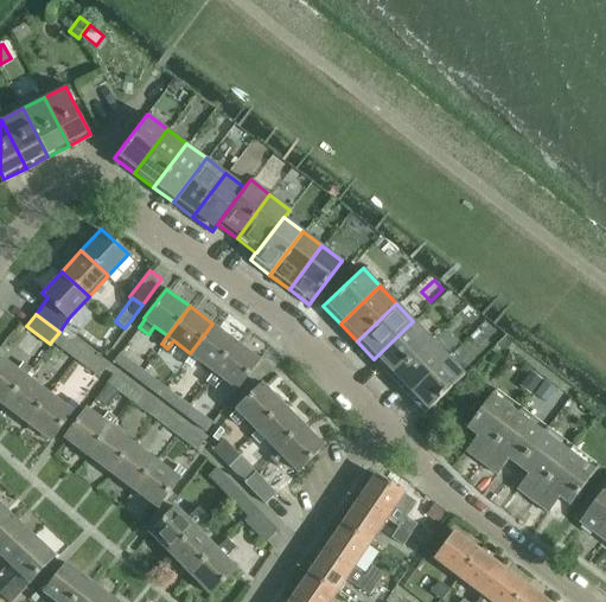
[(390,376),(431,338),(413,321),(374,359),(390,376)]
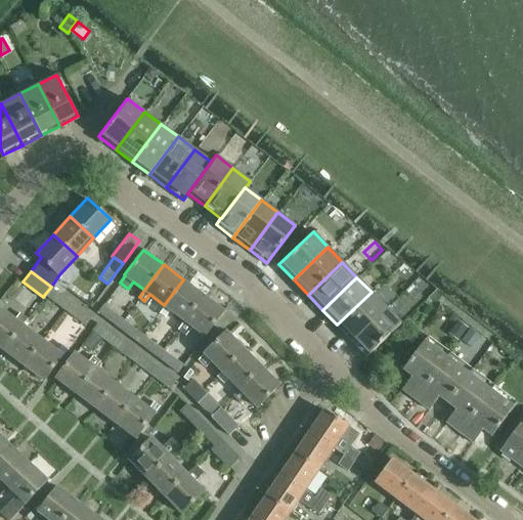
[(183,319),(203,294),(183,279),(164,305),(159,311),(164,315),(170,309),(183,319)]
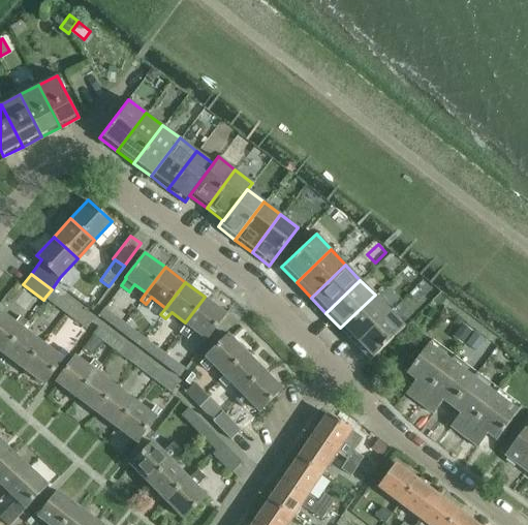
[(65,311),(71,304),(52,289),(45,297),(65,311)]
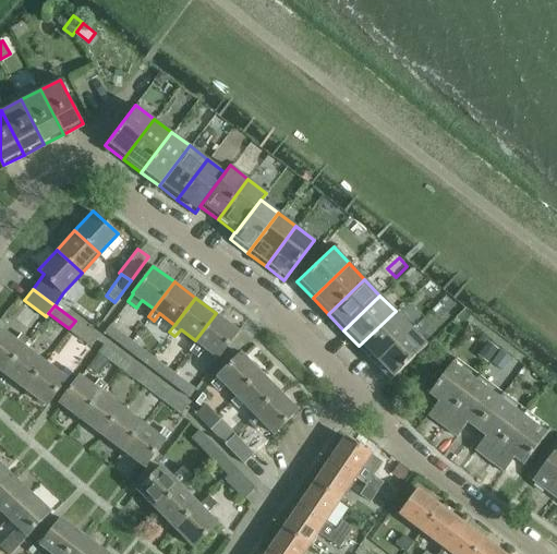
[(396,311),(359,346),(374,362),(411,327),(396,311)]
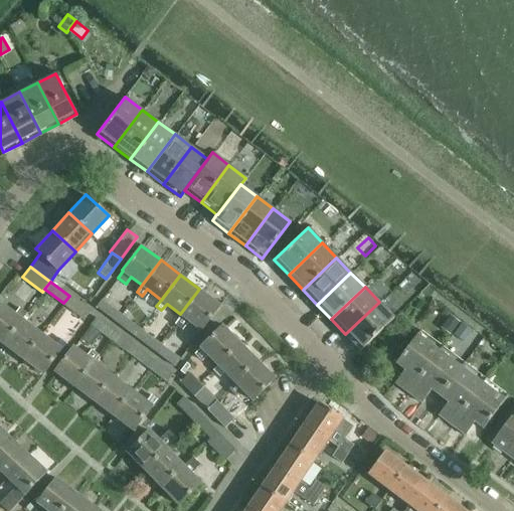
[(199,289),(180,314),(178,318),(185,323),(188,320),(200,329),(219,304),(199,289)]
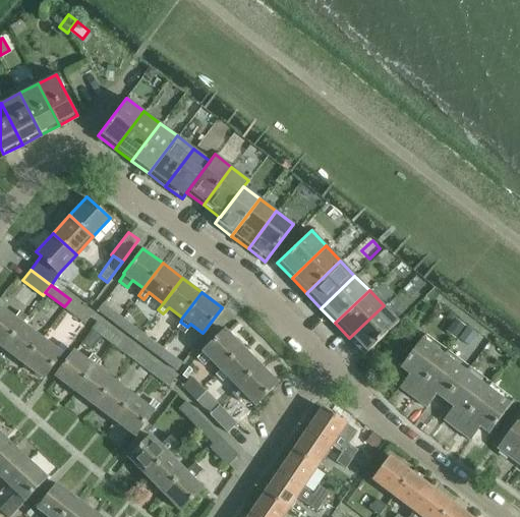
[(70,299),(64,306),(84,322),(90,314),(70,299)]
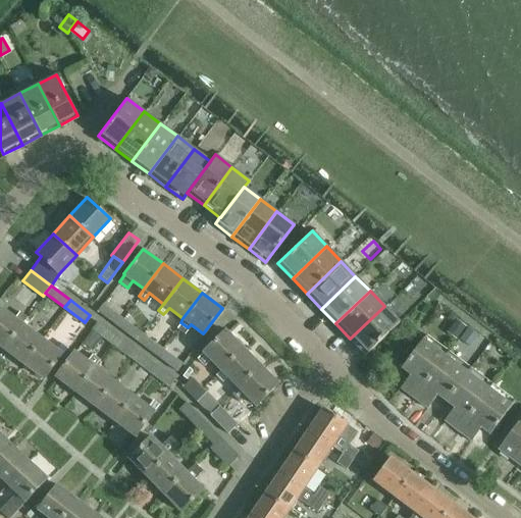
[(117,324),(122,317),(102,302),(97,309),(117,324)]
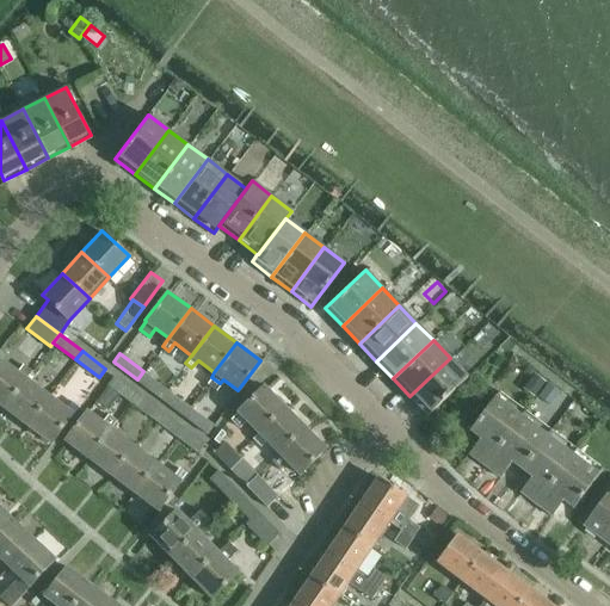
[(450,358),(410,396),(426,414),(467,376),(450,358)]
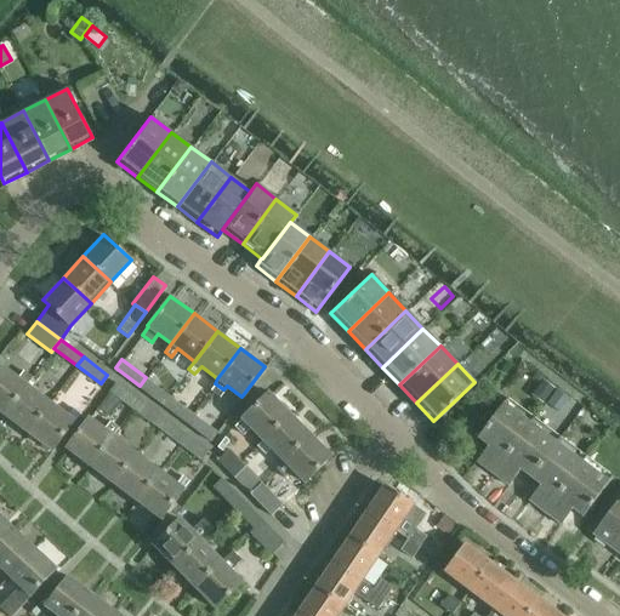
[(0,410),(4,414),(27,383),(26,382),(29,376),(21,370),(17,376),(3,365),(0,369),(0,410)]
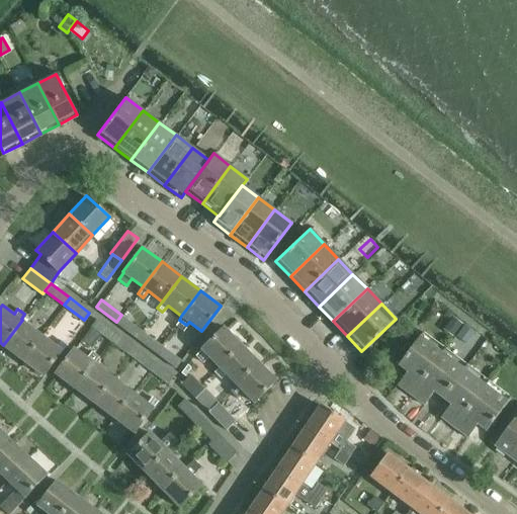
[(136,337),(141,330),(121,315),(116,322),(136,337)]
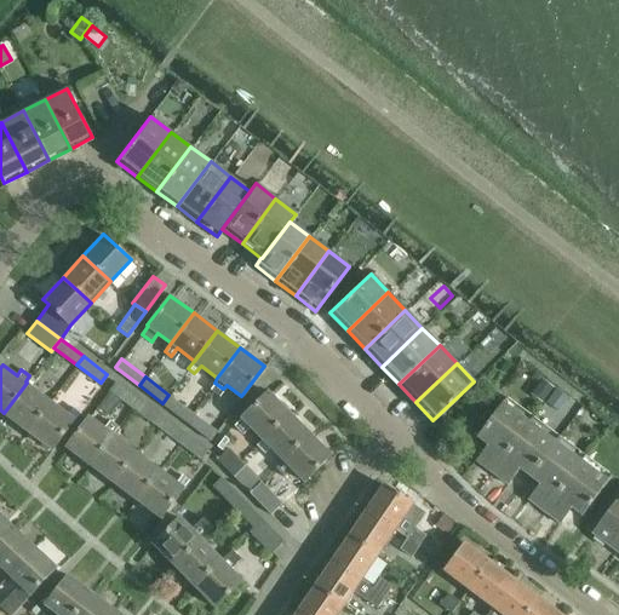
[(132,407),(139,398),(115,380),(109,389),(132,407)]
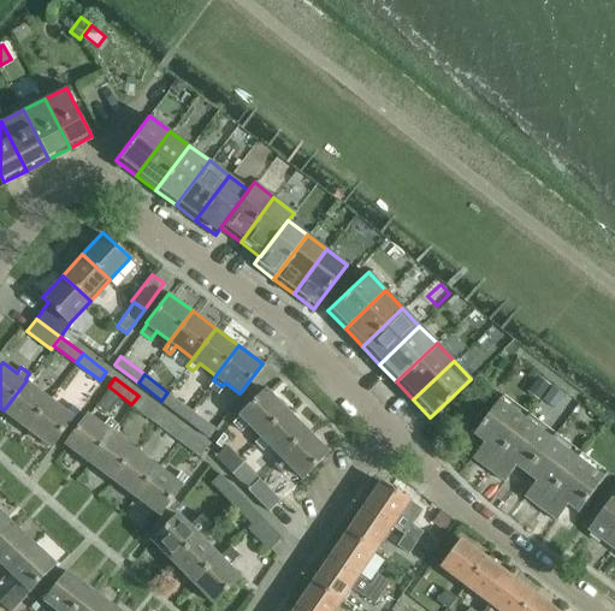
[(27,380),(4,410),(27,427),(49,398),(43,393),(27,380)]
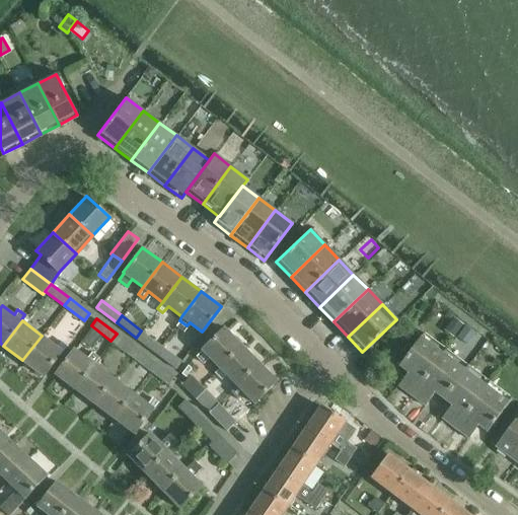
[(219,367),(241,345),(224,326),(198,352),(205,360),(209,356),(219,367)]
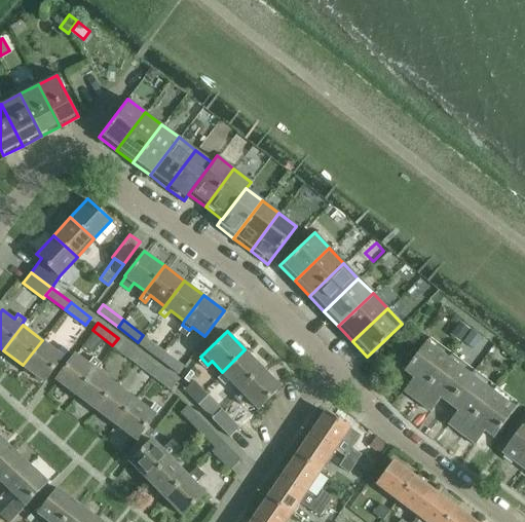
[(143,335),(138,342),(157,357),(162,349),(143,335)]
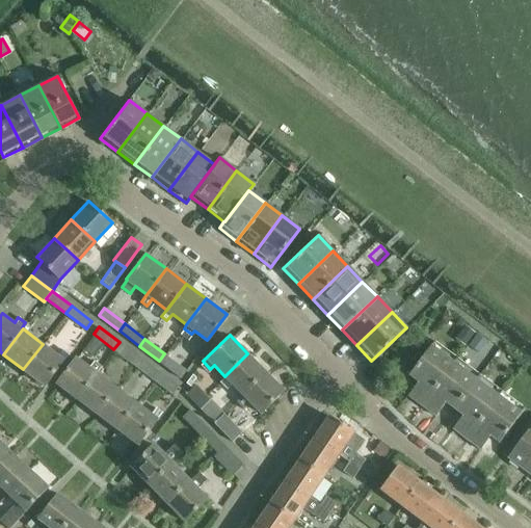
[(120,342),(113,349),(134,364),(139,357),(120,342)]
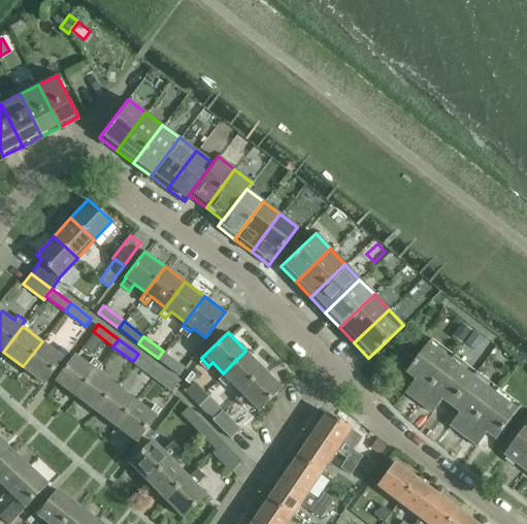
[(418,401),(451,358),(428,340),(405,371),(415,378),(404,391),(418,401)]
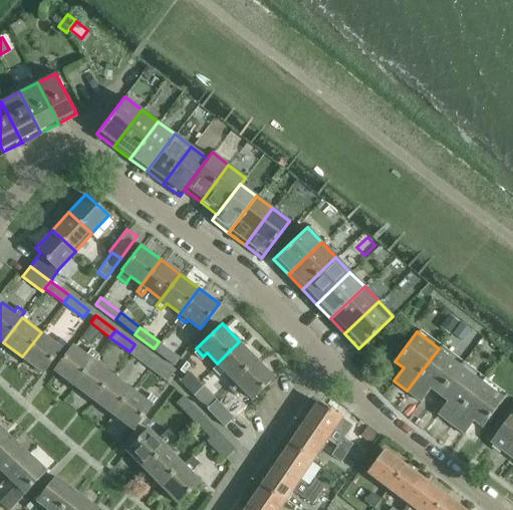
[(41,332),(22,356),(42,371),(66,340),(60,336),(55,342),(41,332)]
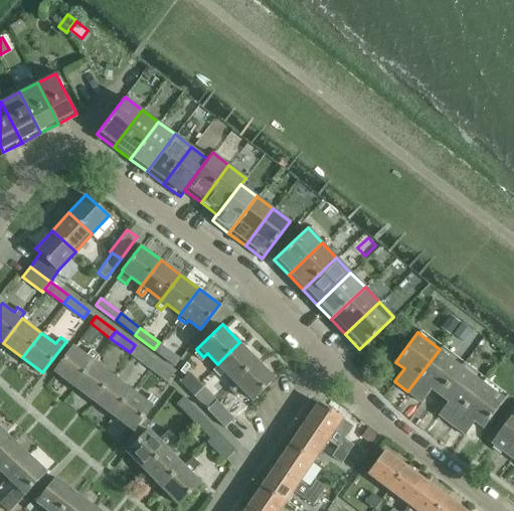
[(159,342),(154,349),(174,364),(179,357),(159,342)]
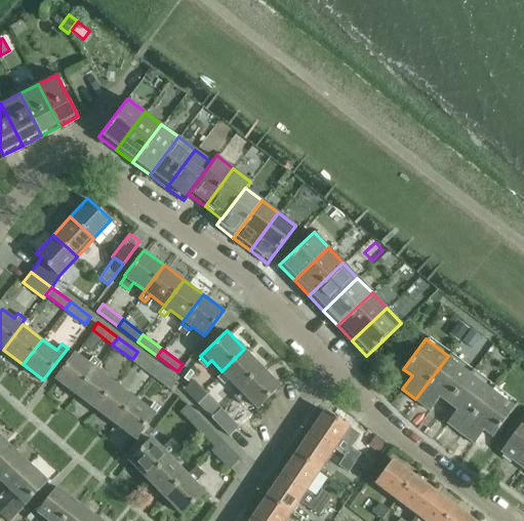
[(239,389),(262,366),(244,349),(222,371),(215,376),(220,382),(226,375),(239,389)]
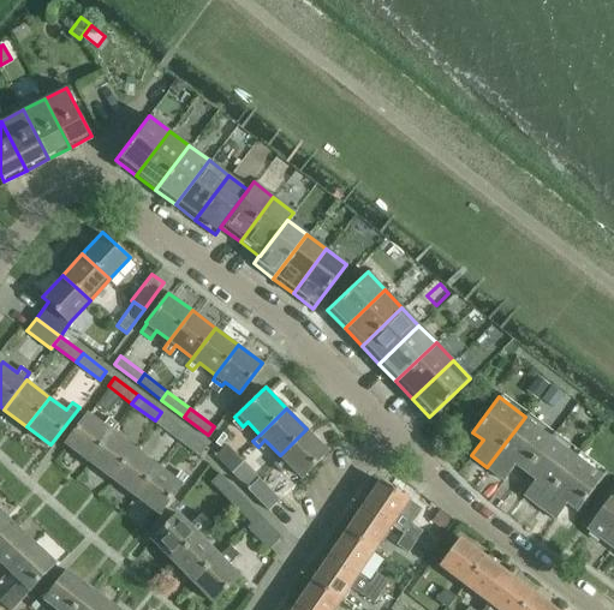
[(89,460),(111,430),(117,423),(109,417),(105,425),(88,412),(65,442),(89,460)]
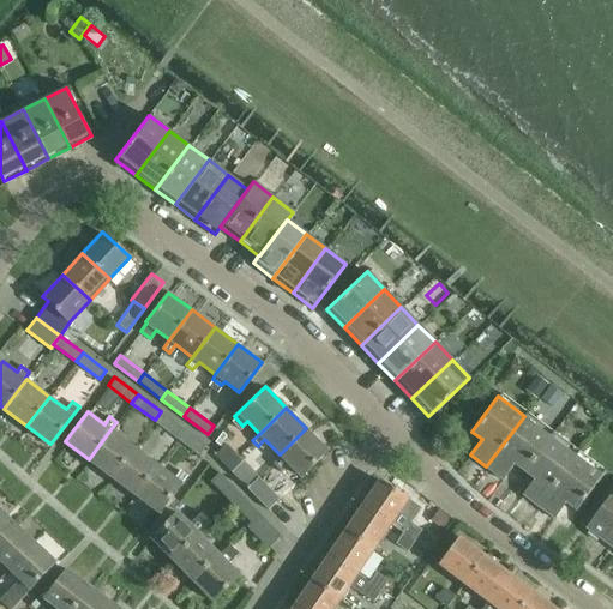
[(178,438),(184,429),(161,411),(155,420),(178,438)]
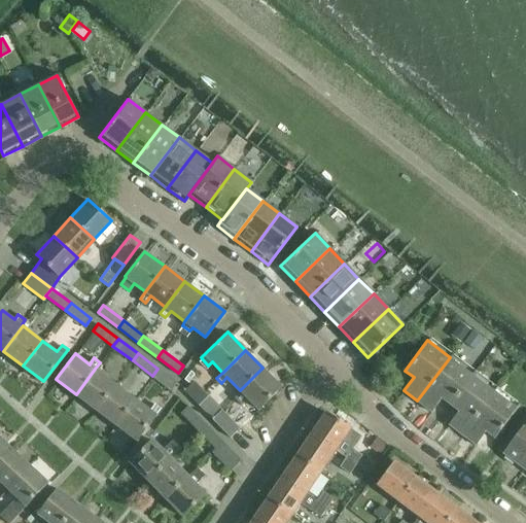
[(449,404),(471,374),(450,357),(417,401),(430,411),(441,397),(449,404)]
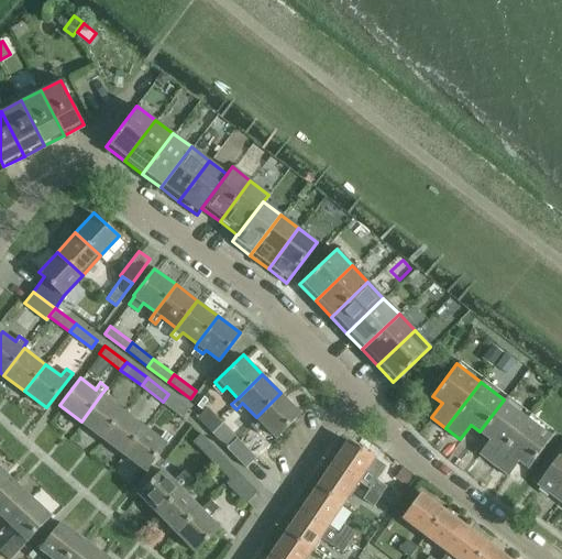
[(281,393),(256,417),(250,423),(257,430),(264,425),(275,436),(299,413),(281,393)]
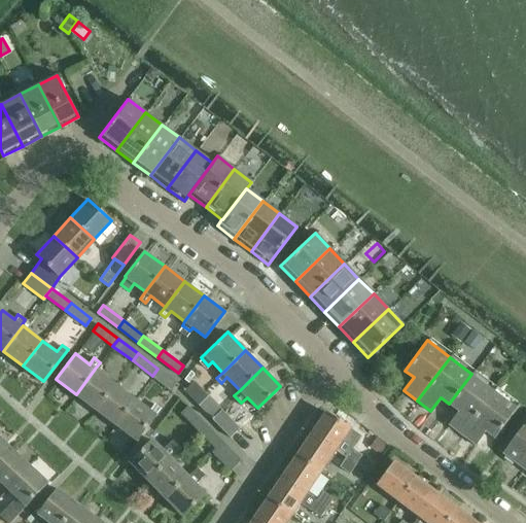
[(96,409),(115,384),(95,369),(76,394),(96,409)]
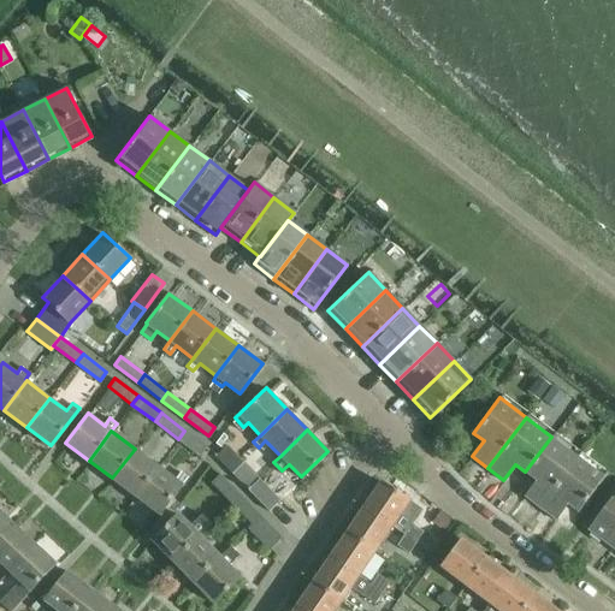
[(208,448),(184,431),(178,439),(202,456),(208,448)]
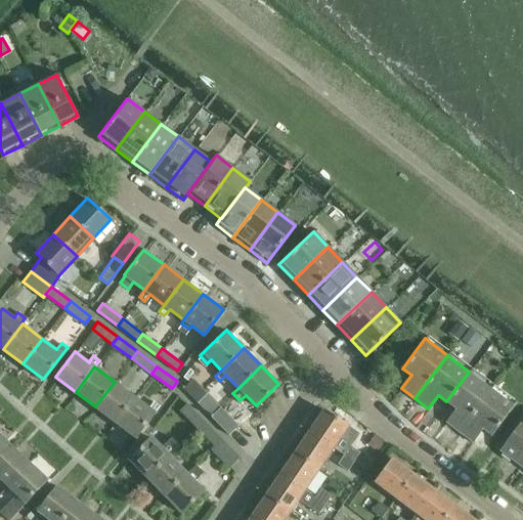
[(188,375),(192,371),(188,367),(182,376),(189,381),(192,378),(188,375)]
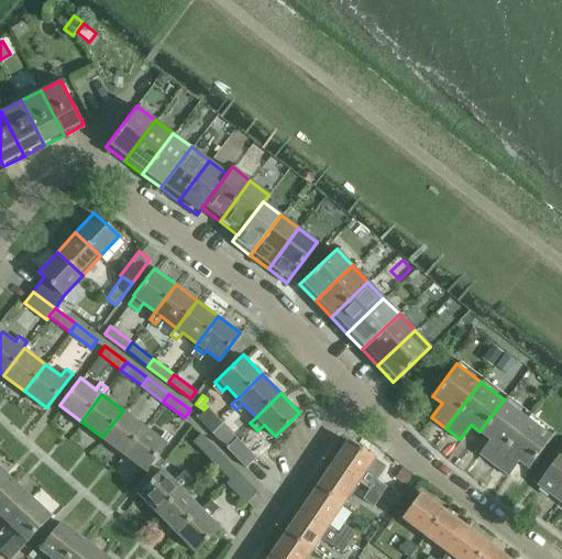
[(493,463),(528,417),(504,399),(480,431),(489,438),(478,452),(493,463)]
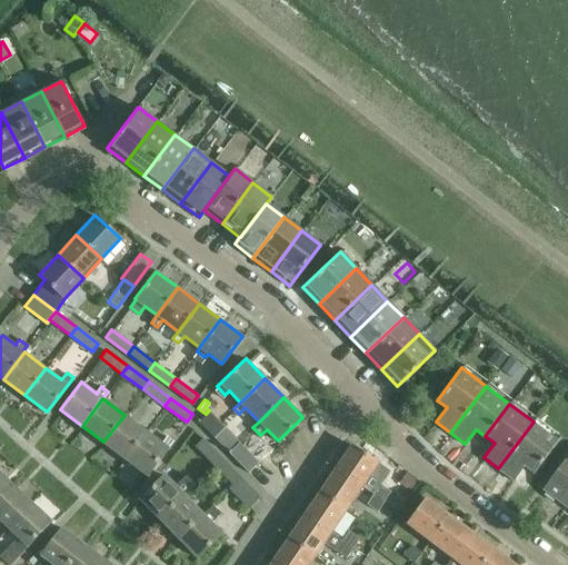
[(213,436),(223,426),(209,410),(206,414),(198,420),(213,436)]
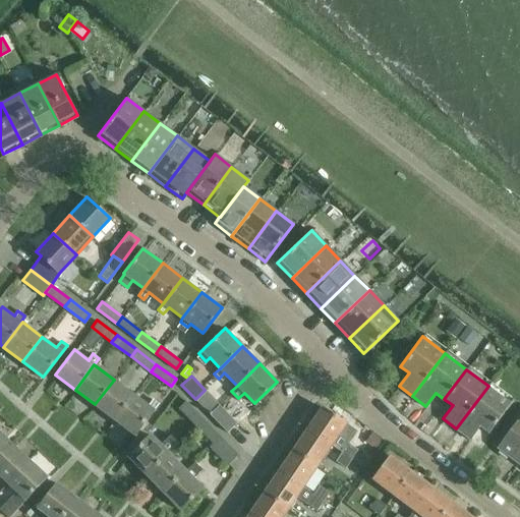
[(114,380),(95,404),(114,419),(133,394),(114,380)]
